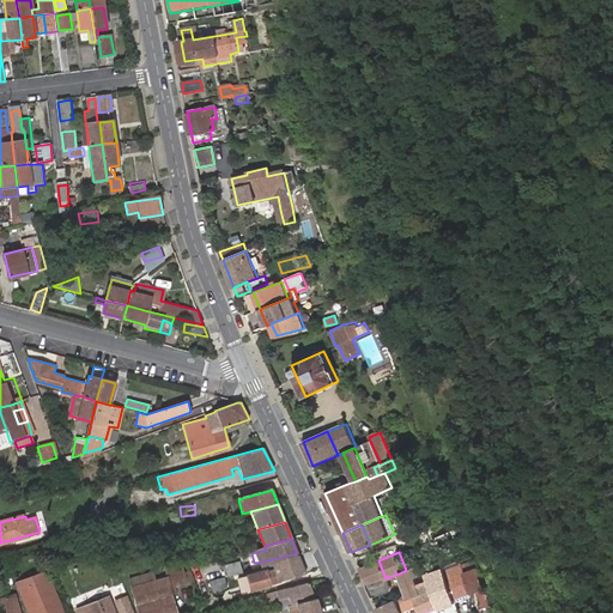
[(298,557),(297,553),(262,562),(263,565),(298,557)]
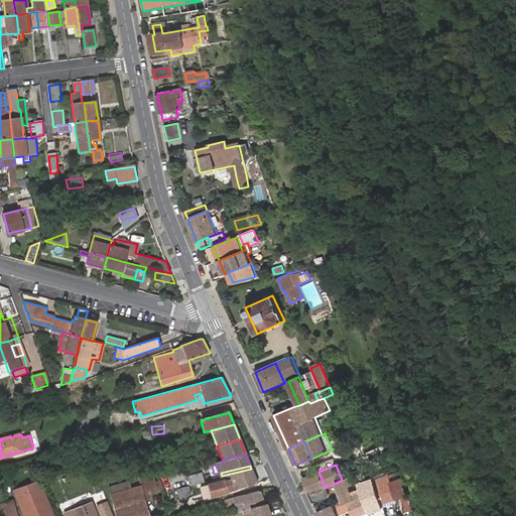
[(251,469),(222,476),(223,480),(206,485),(208,495),(257,483),(251,469)]
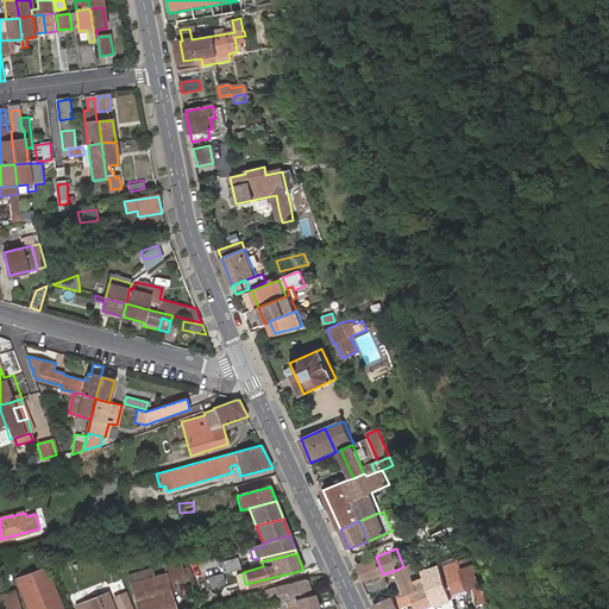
[(471,563),(468,554),(459,558),(463,566),(471,563)]
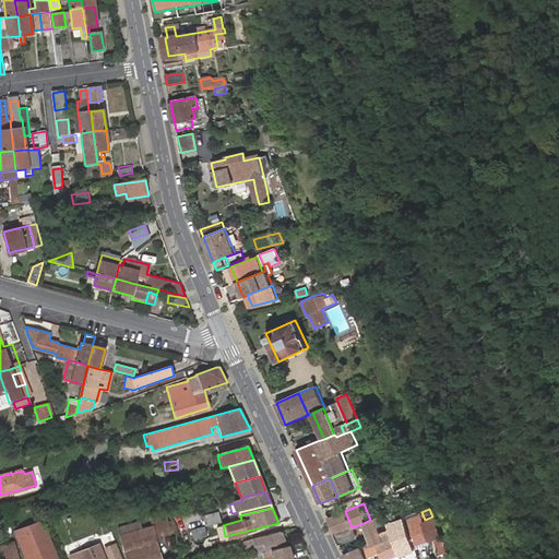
[(328,519),(334,534),(352,527),(345,511),(328,519)]
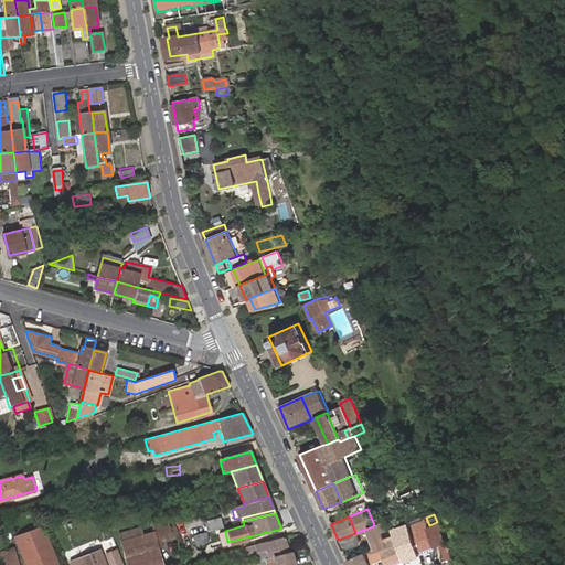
[(206,531),(223,526),(220,518),(204,522),(206,531)]
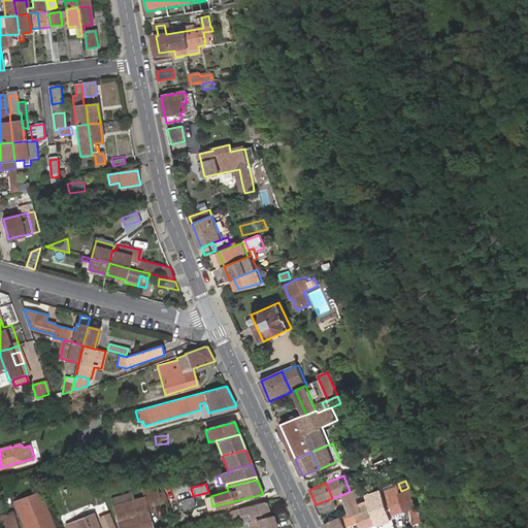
[(394,486),(404,509),(416,505),(408,488),(401,491),(398,484),(394,486)]
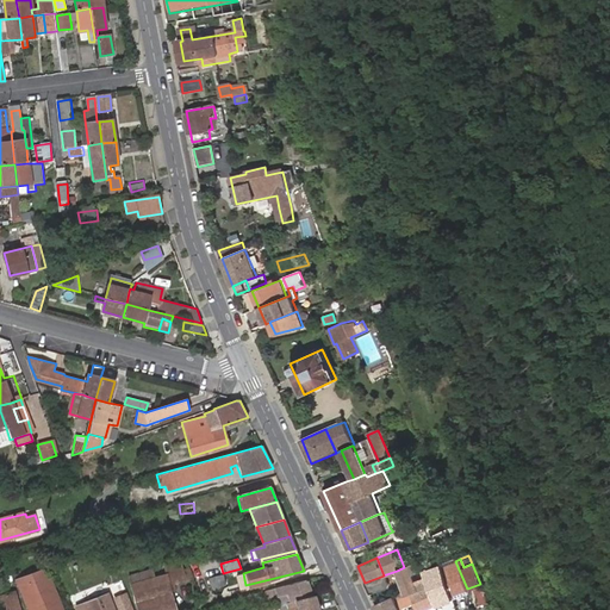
[(186,580),(181,561),(165,566),(167,574),(170,590),(175,587),(174,584),(186,580)]
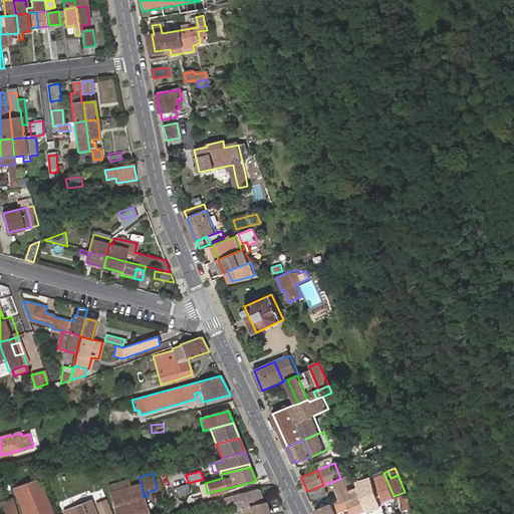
[(378,502),(394,496),(383,473),(369,479),(378,502)]
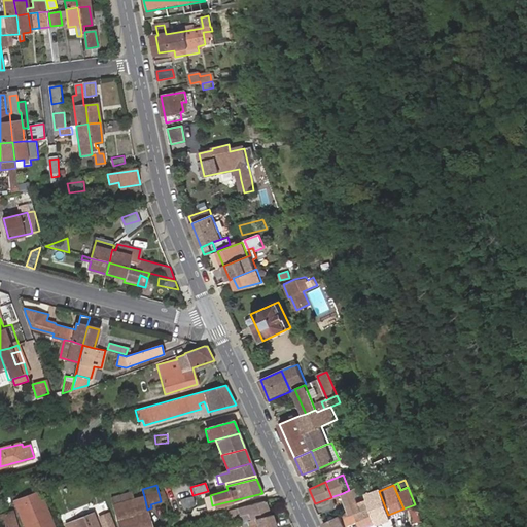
[(344,514),(346,518),(362,511),(359,501),(356,495),(354,488),(349,490),(343,493),(351,511),(344,514)]
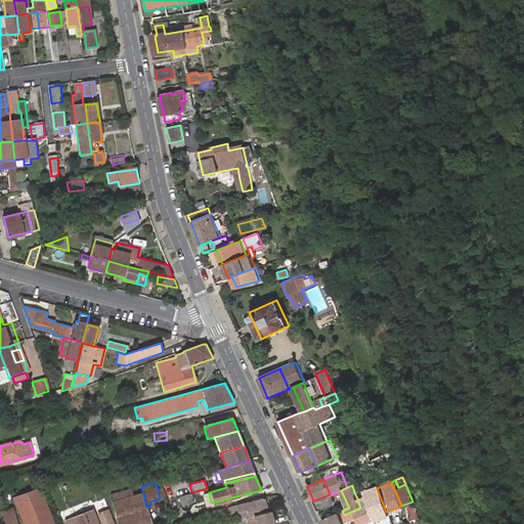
[(53,523),(39,487),(16,495),(28,523),(53,523)]
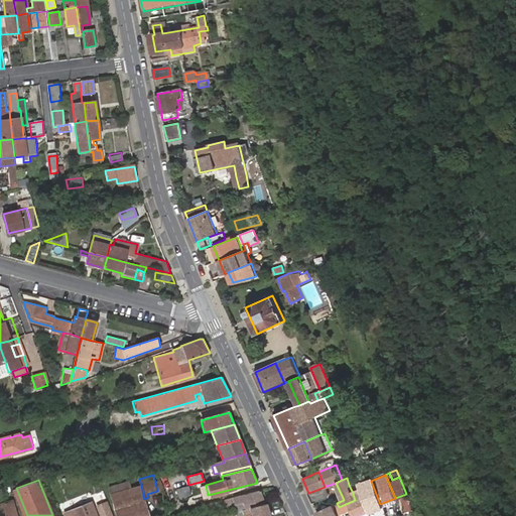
[(117,515),(148,515),(144,499),(141,486),(131,488),(129,481),(109,487),(117,515)]
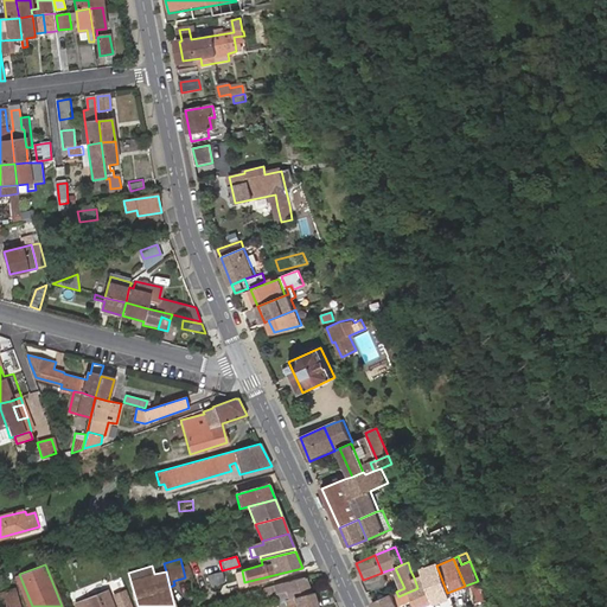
[(432,600),(447,593),(436,566),(420,572),(421,574),(432,600)]
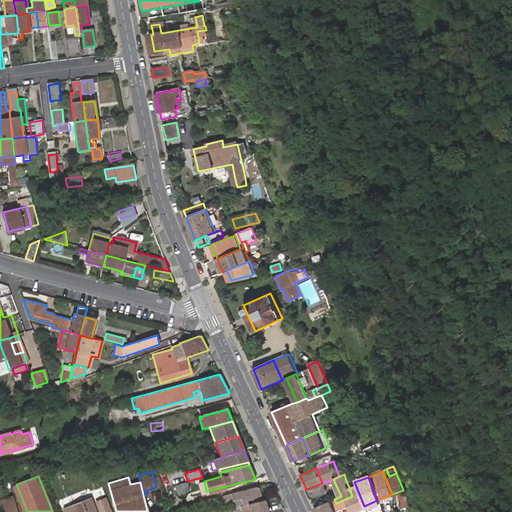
[(322,483),(306,489),(311,499),(325,493),(327,490),(324,482),(322,483)]
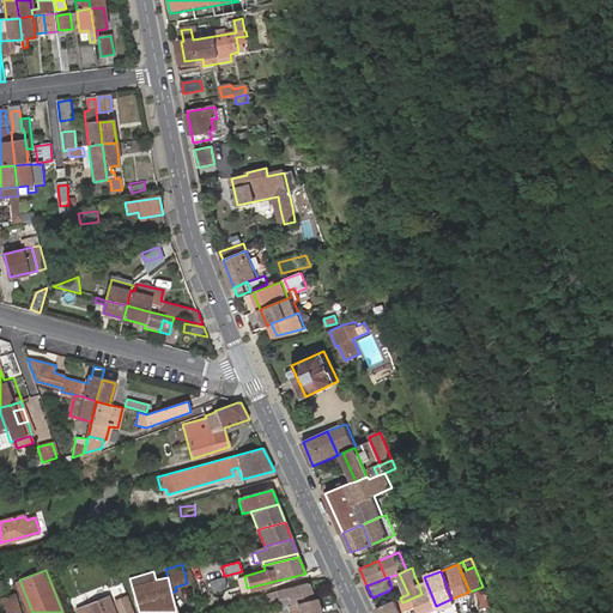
[(224,578),(210,582),(212,592),(217,590),(226,588),(224,578)]
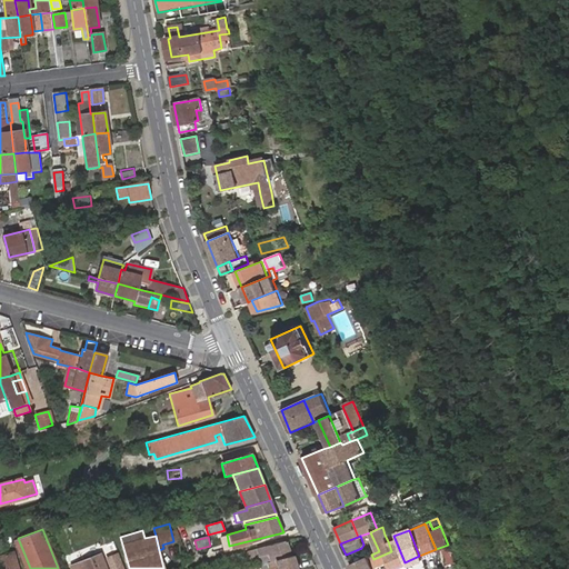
[(30,568),(18,538),(15,540),(26,568),(30,568)]
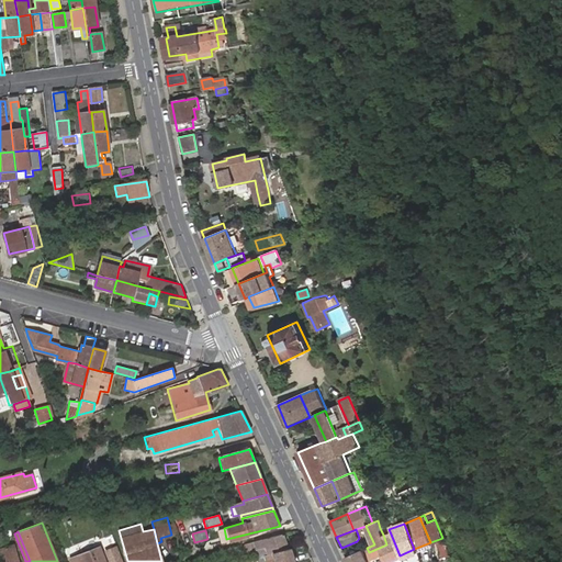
[(372,561),(395,561),(402,560),(400,555),(390,531),(383,535),(386,544),(369,552),(372,561)]
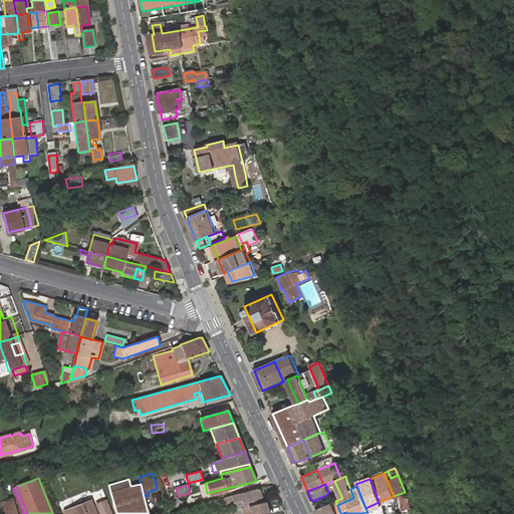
[(242,508),(251,505),(262,502),(263,502),(259,488),(224,497),(226,504),(236,501),(237,504),(240,503),(241,508),(242,508)]
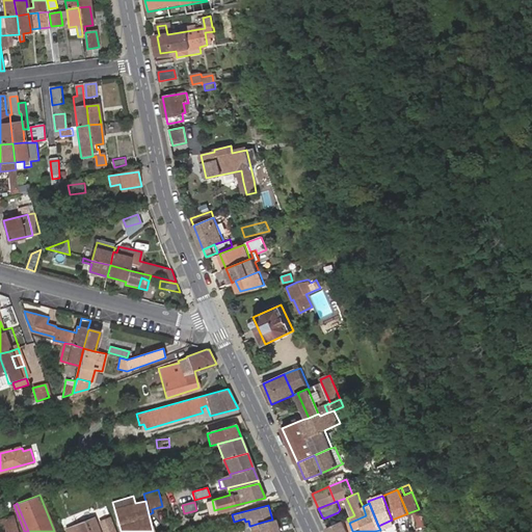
[(422,525),(427,523),(423,512),(418,515),(422,525)]
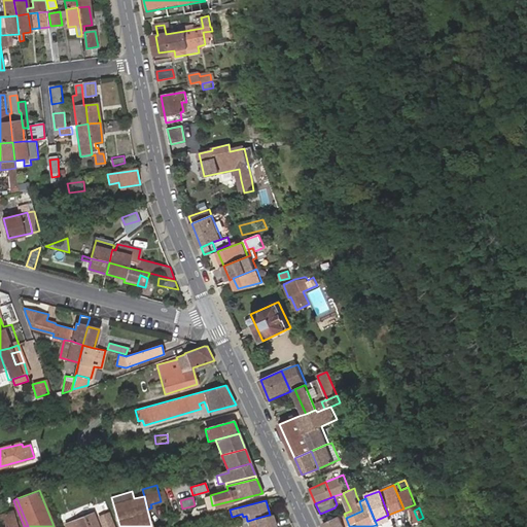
[(18,526),(12,511),(0,514),(0,526),(18,526)]
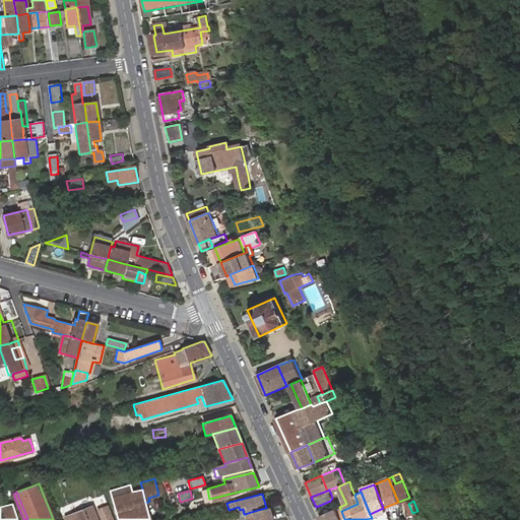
[(112,519),(107,505),(94,509),(99,519),(112,519)]
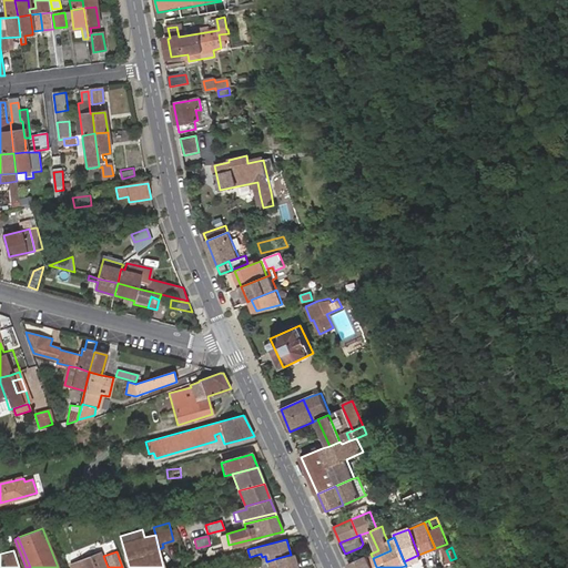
[(82,567),(107,567),(101,554),(80,561),(82,567)]
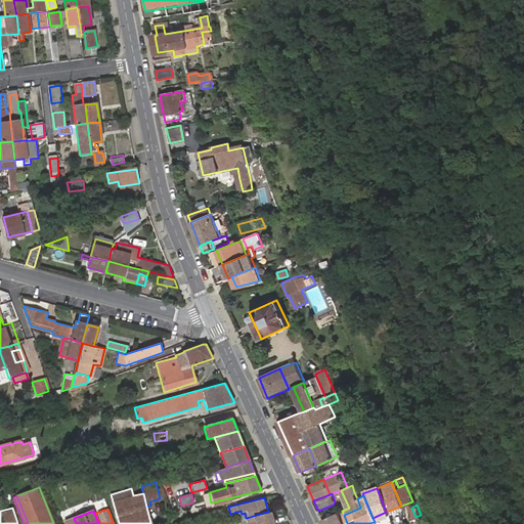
[(322,519),(323,523),(344,523),(347,523),(344,515),(342,511),(322,519)]
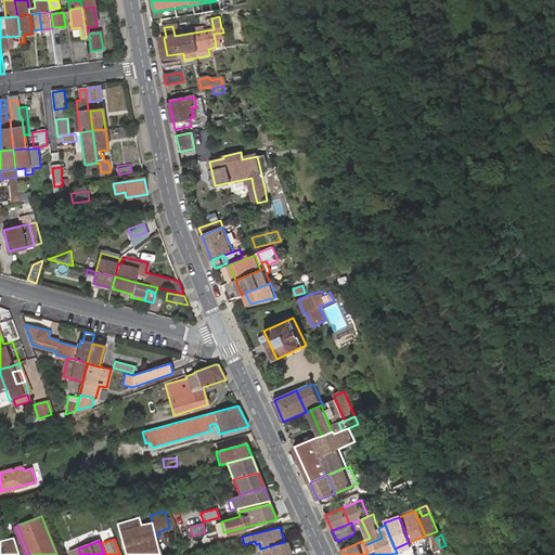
[(289,554),(286,542),(284,542),(283,542),(271,545),(261,549),(262,554),(289,554)]
